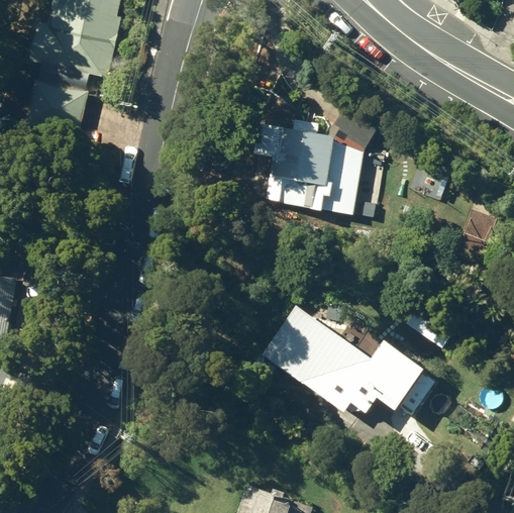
[(22,123),(79,135),(89,90),(84,89),(88,73),(107,77),(121,16),(116,15),(119,0),(50,0),(45,22),(35,20),(27,59),(39,61),(35,78),(32,78),(22,123)]
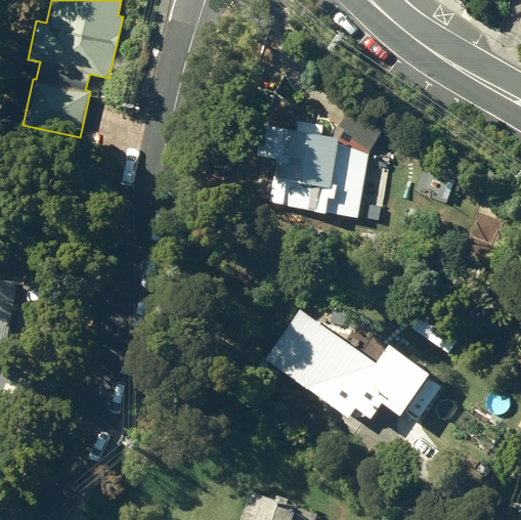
[(368,150),(384,126),(351,103),(329,138),(321,137),(322,126),(298,121),(296,131),(260,124),(254,156),(276,160),(267,205),(326,215),(329,199),(334,200),(337,180),(362,185),(368,150)]
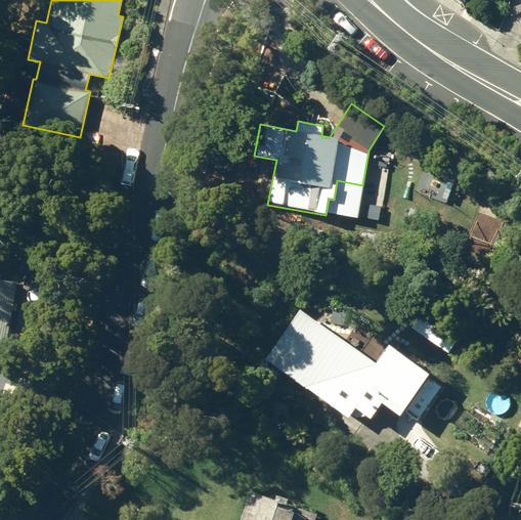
[(422,187),(445,199),(453,182),(431,170),(422,187)]
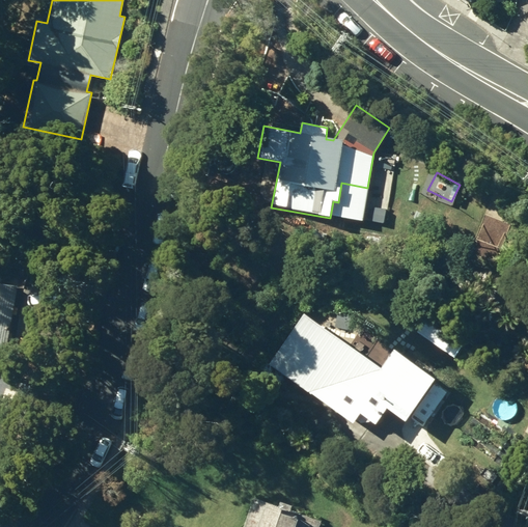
[(0,366),(5,367),(19,285),(0,282),(0,366)]
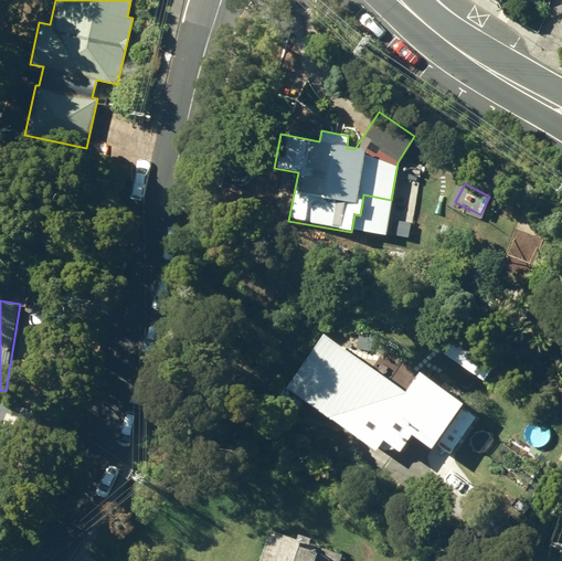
[(406,392),(324,332),(285,385),(377,453),(384,443),(401,455),(413,438),(433,453),(466,405),(421,372),(406,392)]
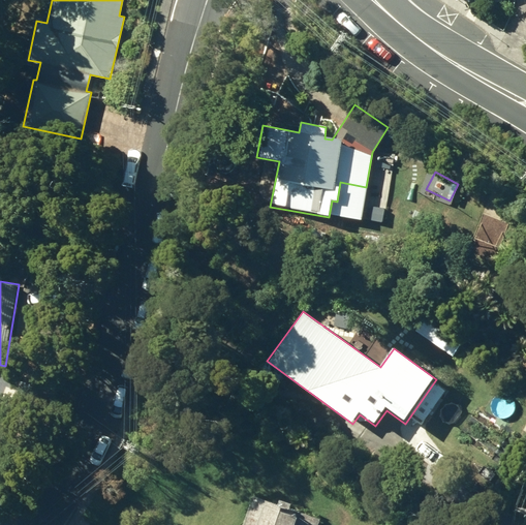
[(242,524),(318,524),(320,520),(253,496),(242,524)]
